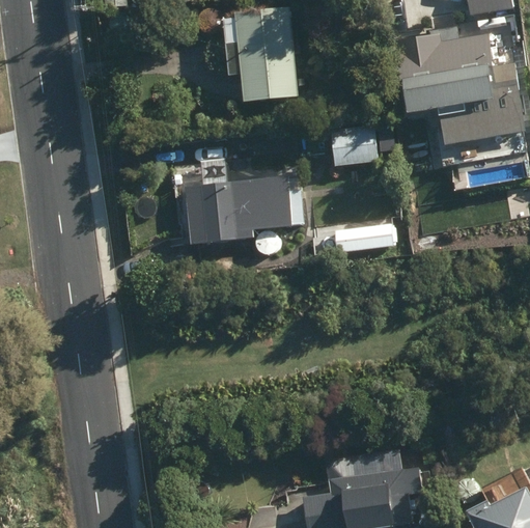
[(470,0),(472,11),(514,5),(513,0),(470,0)]
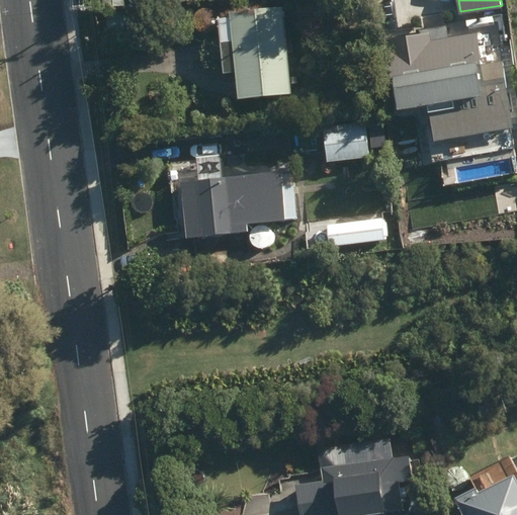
[(290,97),(281,15),(234,20),(236,45),(224,46),(228,77),(239,76),(242,102),(290,97)]
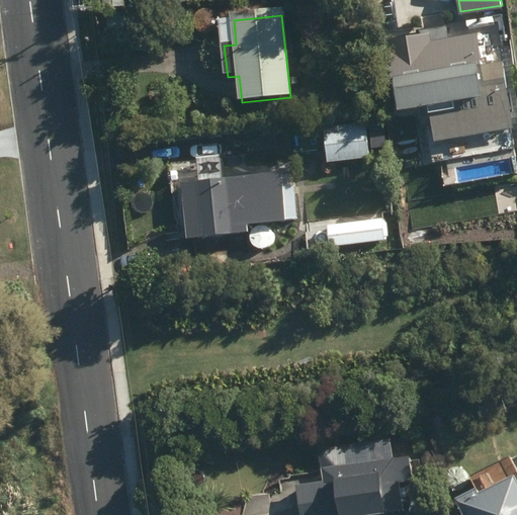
[(433,140),(516,127),(516,120),(507,55),(484,58),(480,29),(431,36),(430,29),(396,34),(398,48),(380,50),(390,113),(428,107),(433,140)]
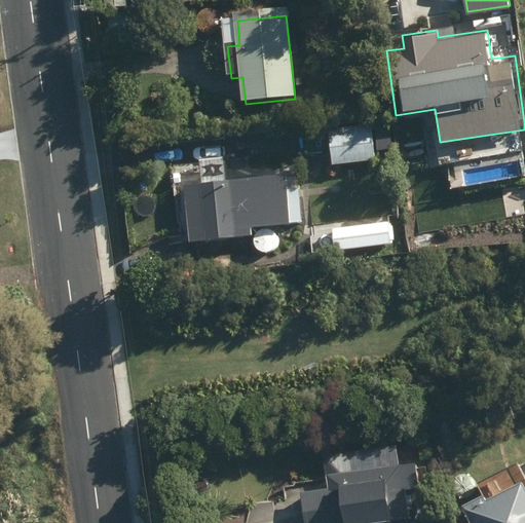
[(369,121),(327,127),(332,163),(374,158),(369,121)]
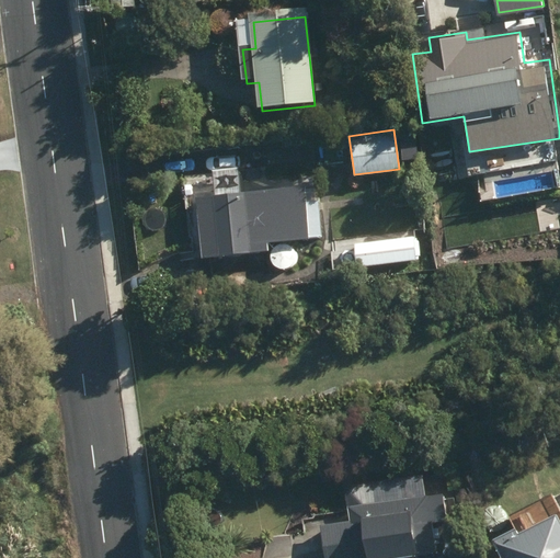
[(202,181),(203,197),(194,198),(201,259),(265,251),(264,242),(321,237),(317,200),(303,202),(301,186),(243,193),(242,177),(202,181)]
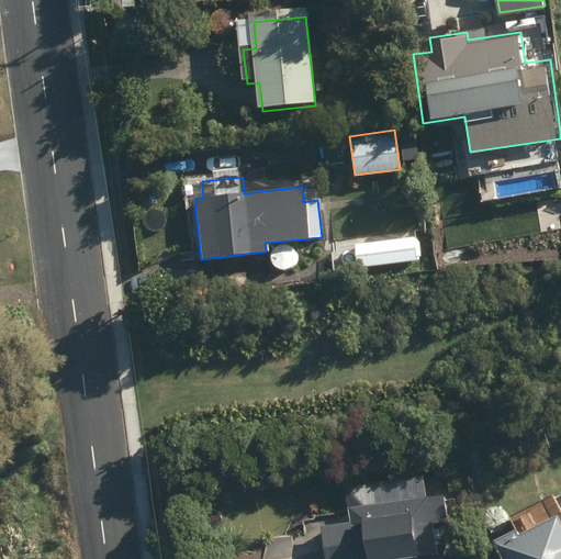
[(449,523),(445,492),(349,505),(351,517),(321,522),(325,558),(388,558),(438,552),(434,525),(449,523)]
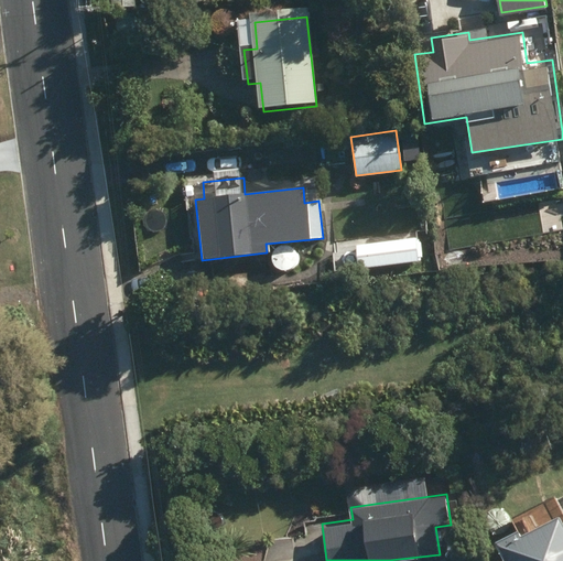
[(562,518),(530,533),(529,529),(504,541),(511,558),(515,556),(517,560),(562,560),(562,518)]
